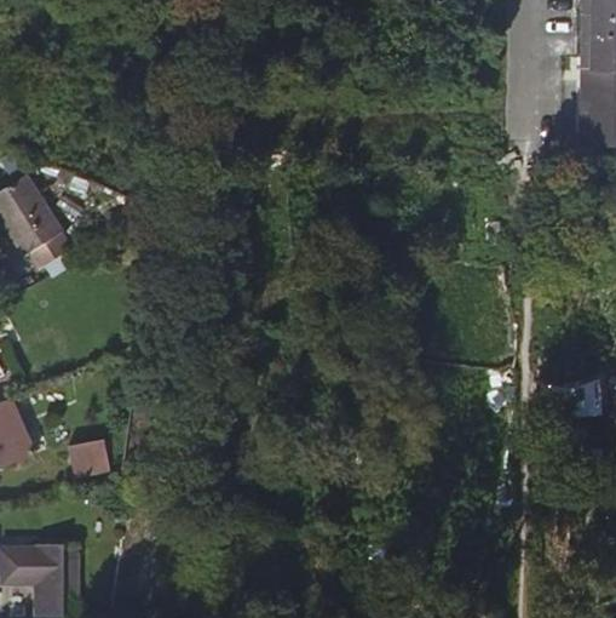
[(582,0),(582,24),(580,143),(615,143),(615,0),(582,0)]
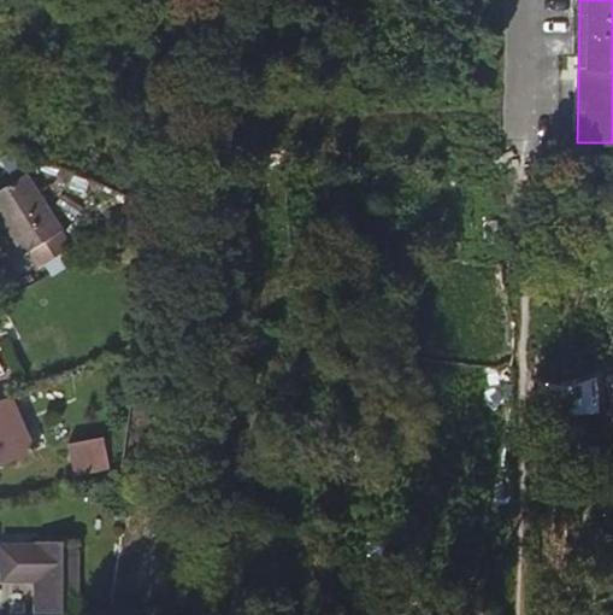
[(87,180),(60,169),(57,179),(83,189),(87,180)]
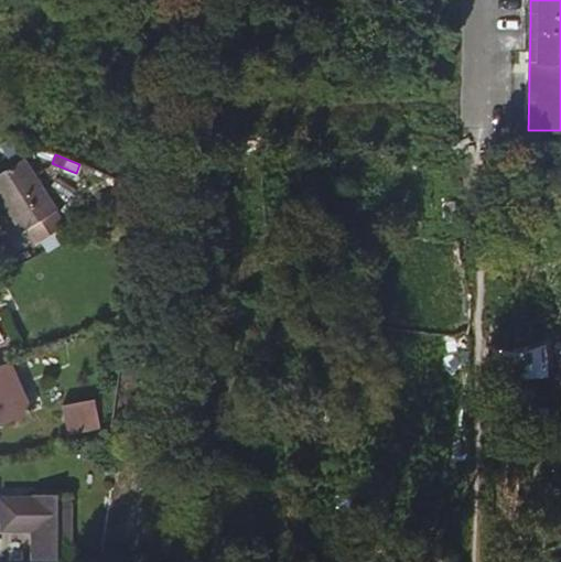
[(64,227),(21,160),(0,172),(0,202),(21,235),(27,231),(36,246),(64,227)]
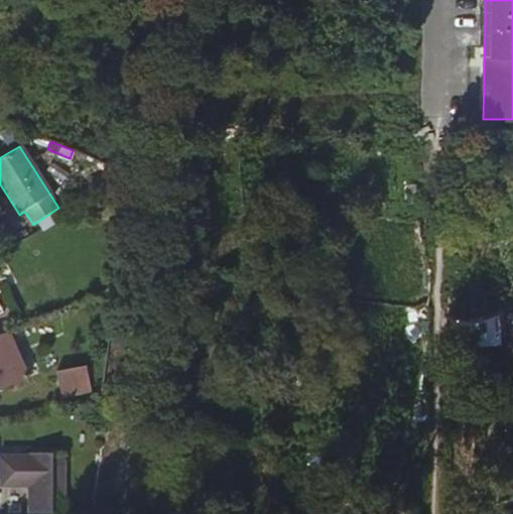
[(28,375),(8,330),(0,333),(0,388),(28,375)]
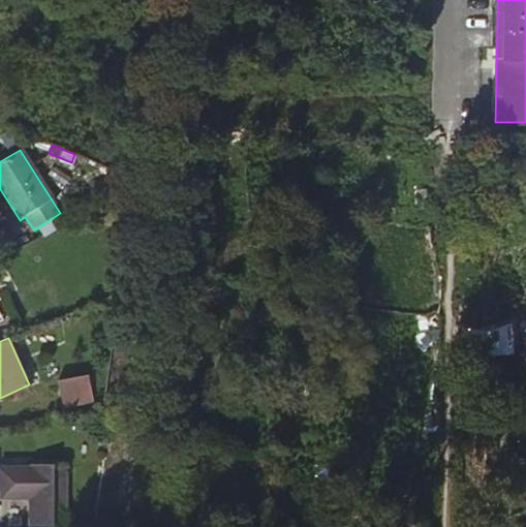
[(60,409),(91,403),(86,374),(54,381),(60,409)]
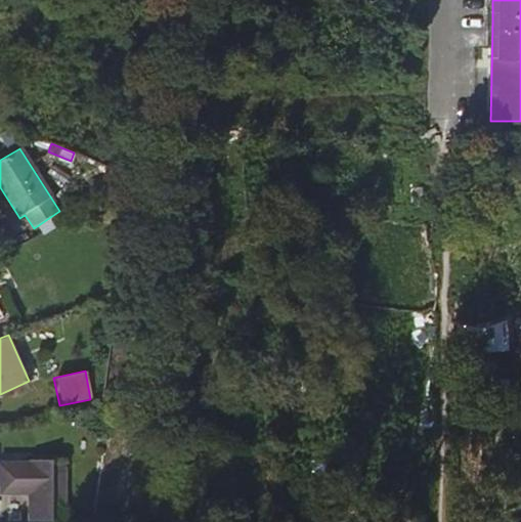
[(68,510),(68,455),(35,454),(34,459),(12,461),(0,461),(0,489),(34,487),(34,517),(68,516),(68,510)]
